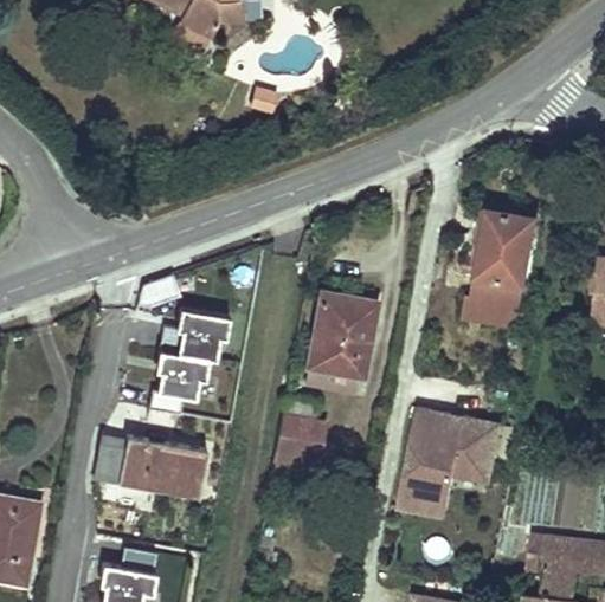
[(153,0),(181,14),(179,18),(216,34),(220,25),(248,24),(245,0),(153,0)]
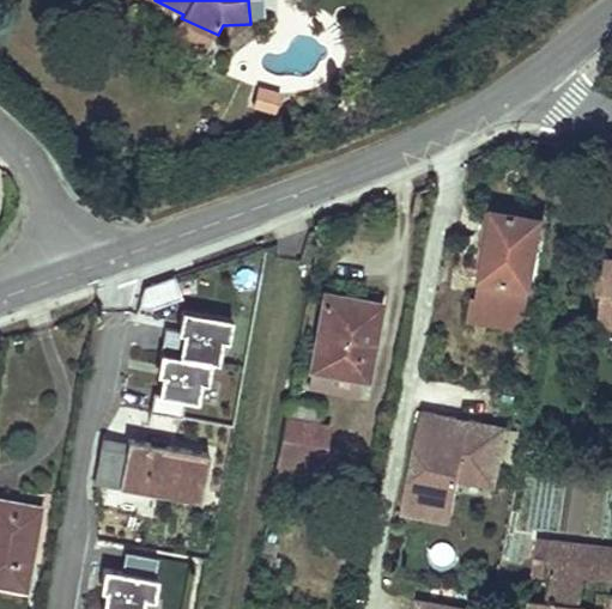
[(211,52),(218,35),(181,18),(174,34),(211,52)]
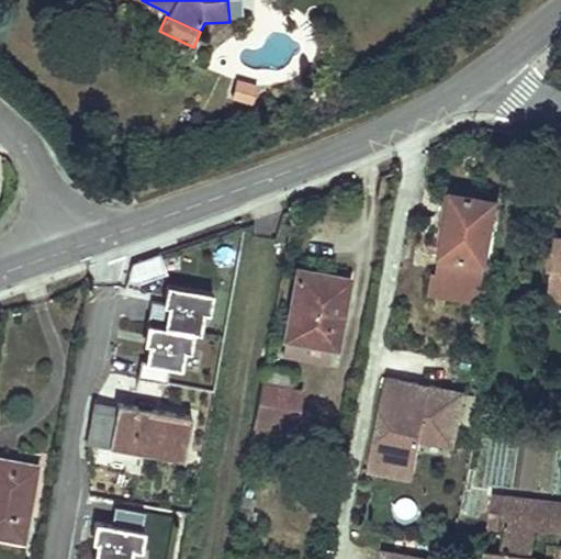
[(236,86),(232,102),(257,110),(261,92),(236,86)]
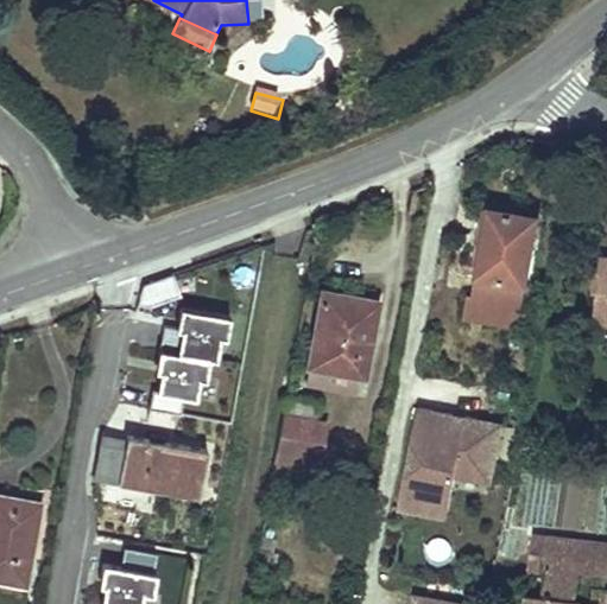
[(525,288),(539,220),(491,210),(479,279),(525,288)]
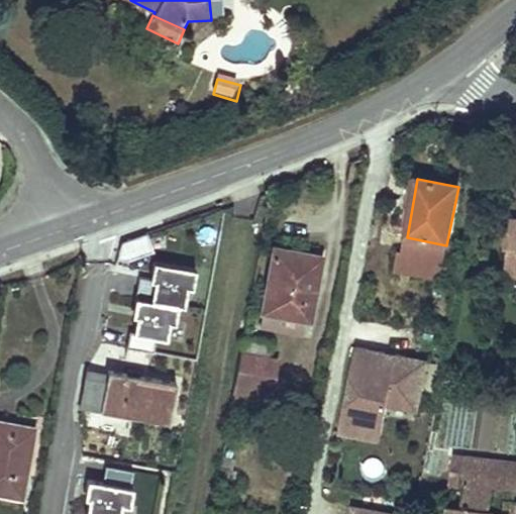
[(515,222),(514,236),(508,236),(507,249),(513,249),(510,276),(515,276),(515,222)]
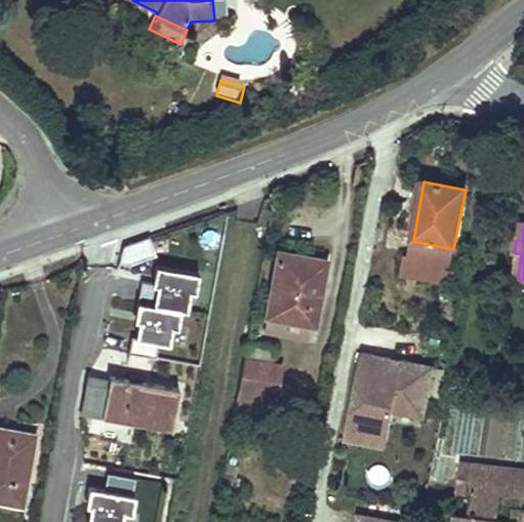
[(156,259),(149,241),(122,250),(119,267),(128,269),(156,259)]
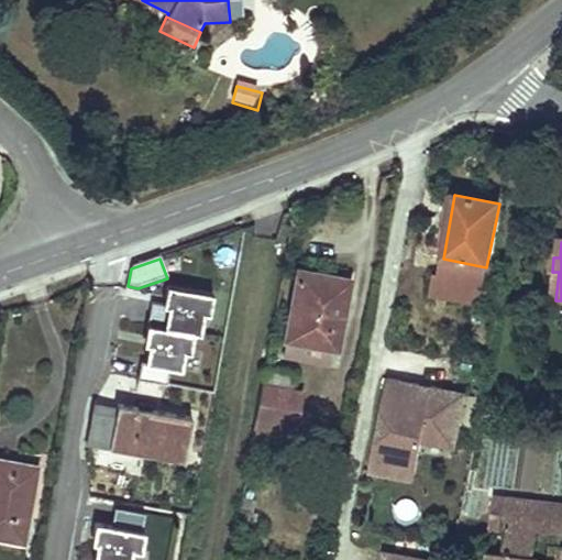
[(481,308),(486,267),(443,259),(440,276),(434,275),(430,298),(481,308)]
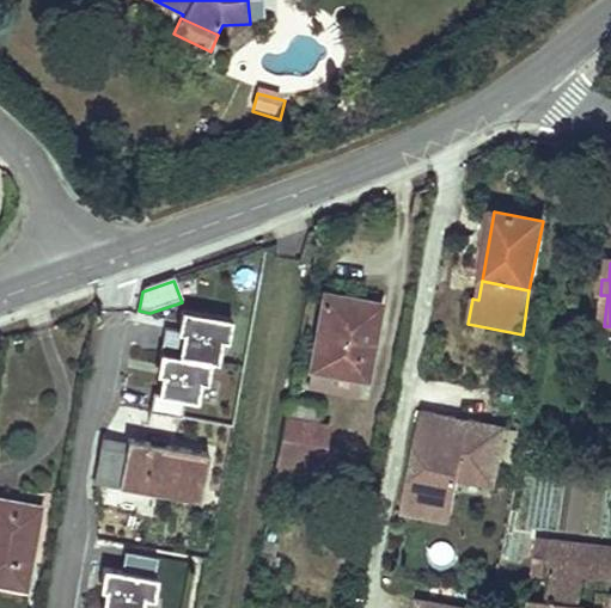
[(367,305),(325,298),(309,391),(358,398),(361,380),(367,381),(374,343),(361,341),(367,305)]
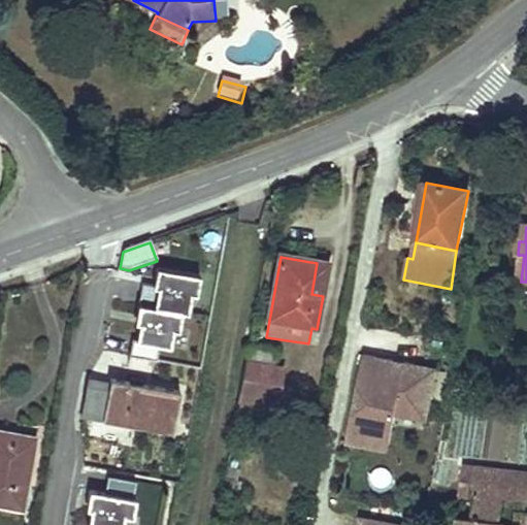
[(323,296),(328,265),(317,263),(311,294),(323,296)]
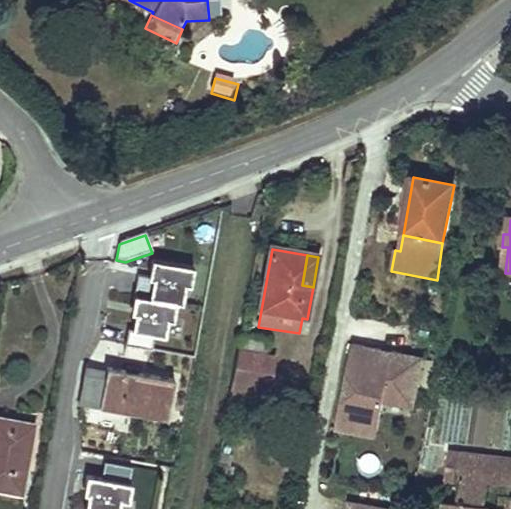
[(191,287),(194,269),(152,262),(149,279),(138,277),(135,297),(177,305),(183,306),(186,287),(191,287)]
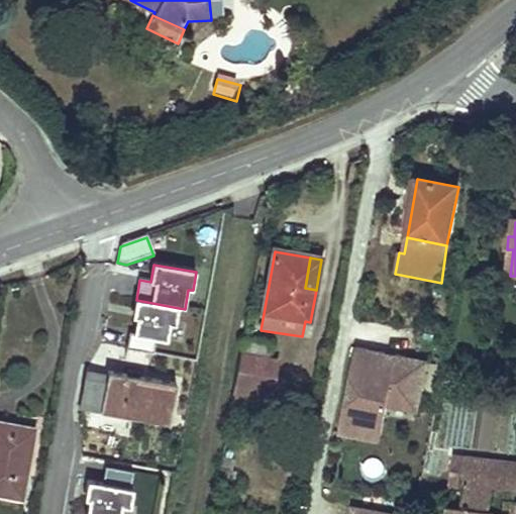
[(168,342),(171,325),(176,326),(179,308),(136,300),(133,318),(137,319),(134,335),(130,334),(127,350),(155,355),(157,340),(168,342)]
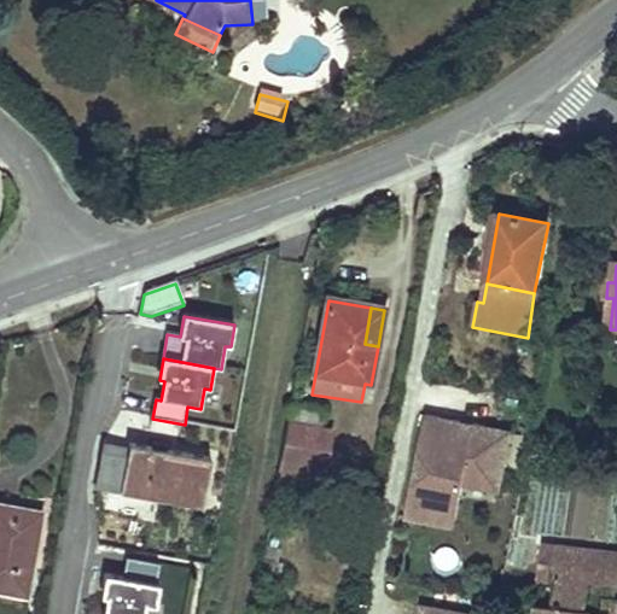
[(326,415),(292,408),(289,425),(321,431),(326,415)]
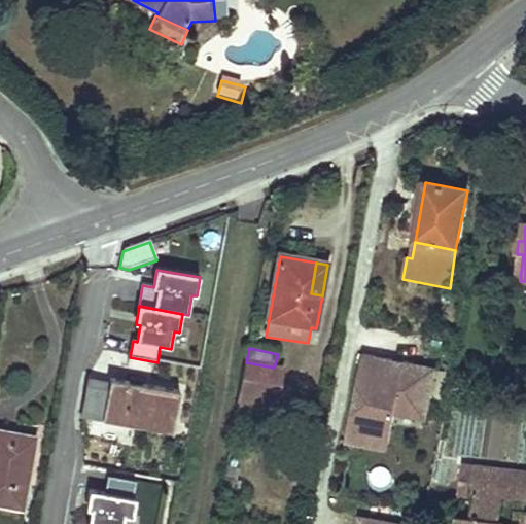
[(391,362),(361,356),(343,444),(372,449),(377,426),(390,428),(393,415),(424,421),(434,371),(402,364),(401,371),(390,368),(391,362)]
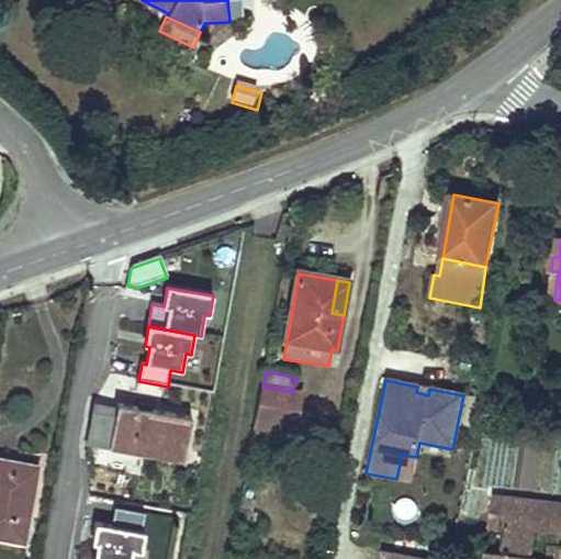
[(292,392),(262,387),(256,421),(292,427),(296,428),(302,394),(292,392)]
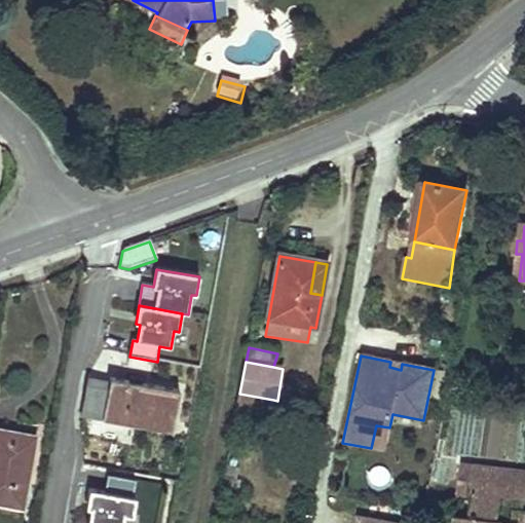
[(87,381),(81,418),(173,434),(181,393),(110,379),(109,384),(87,381)]
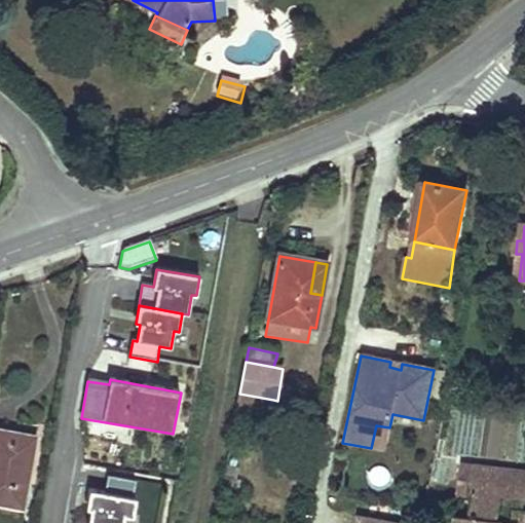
[(273,400),(239,394),(236,409),(270,415),(273,400)]
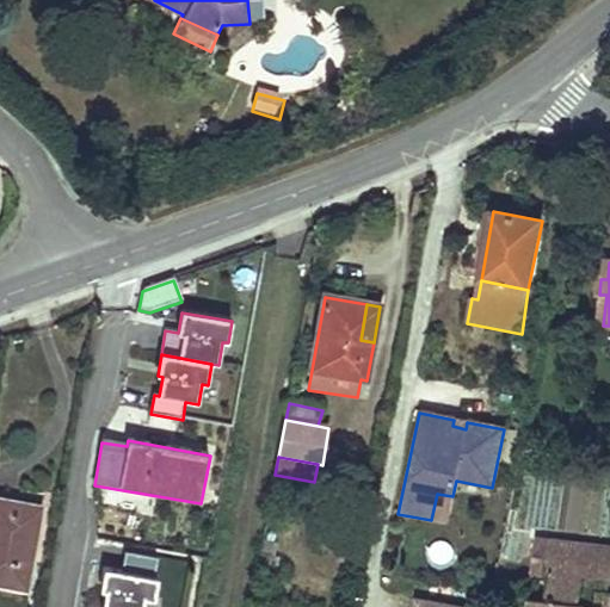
[(437,494),(431,520),(448,524),(453,496),(437,494)]
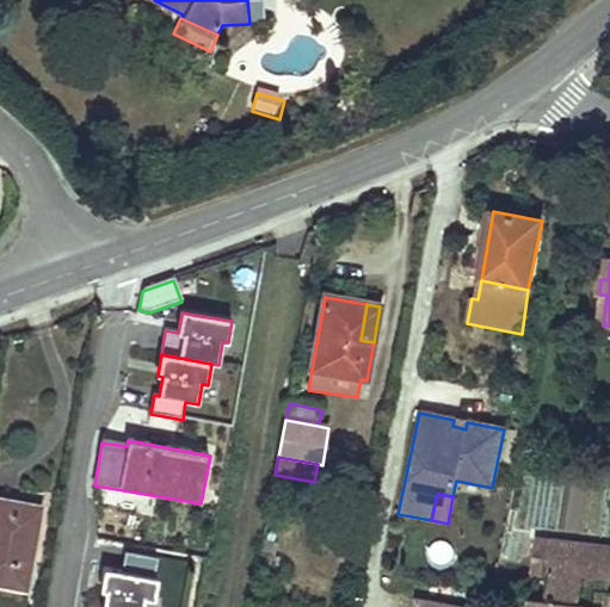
[(8,502),(0,500),(0,587),(25,592),(39,516),(7,512),(8,502)]
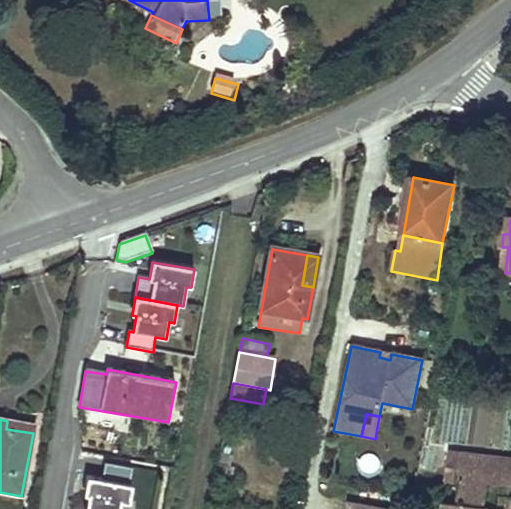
[(34,426),(7,421),(6,429),(33,433),(34,426)]
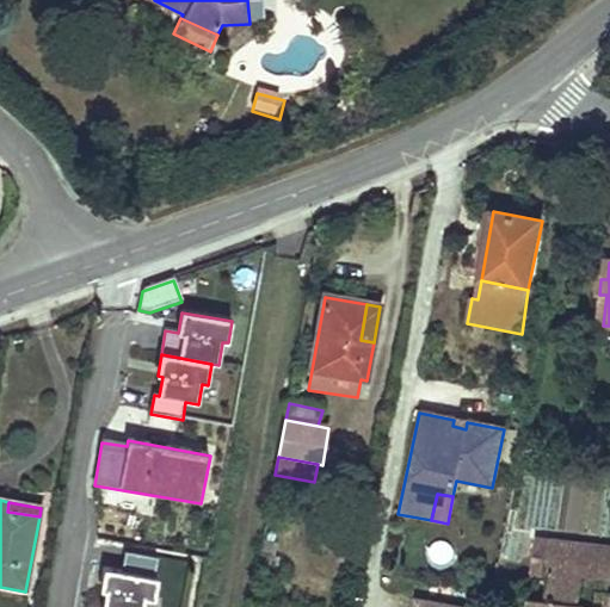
[(609,550),(537,542),(534,574),(555,576),(553,601),(536,600),(535,606),(609,606),(609,550)]
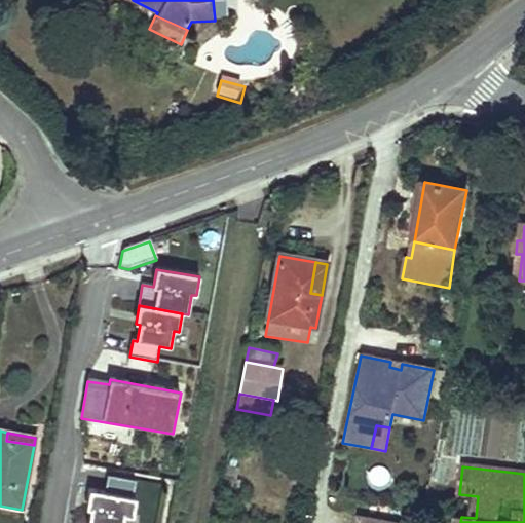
[(228,469),(225,487),(237,489),(239,480),(237,480),(238,471),(228,469)]
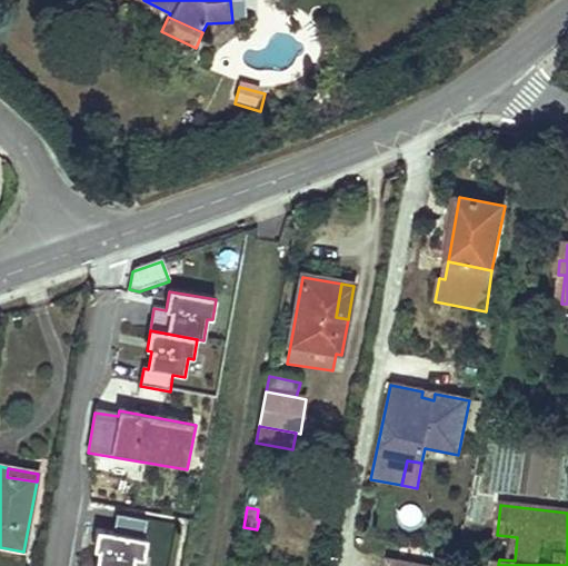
[(142,560),(147,540),(143,539),(147,522),(117,516),(113,535),(97,532),(93,552),(98,552),(96,565),(132,565),(135,558),(142,560)]
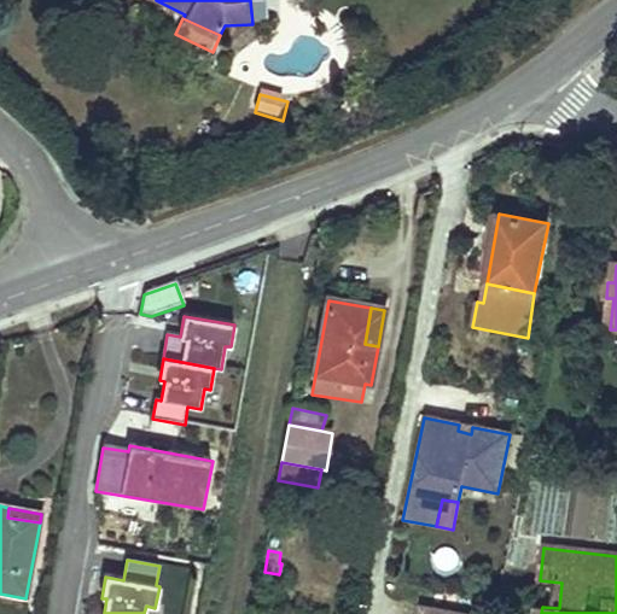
[(23,613),(25,598),(0,594),(0,613),(23,613)]
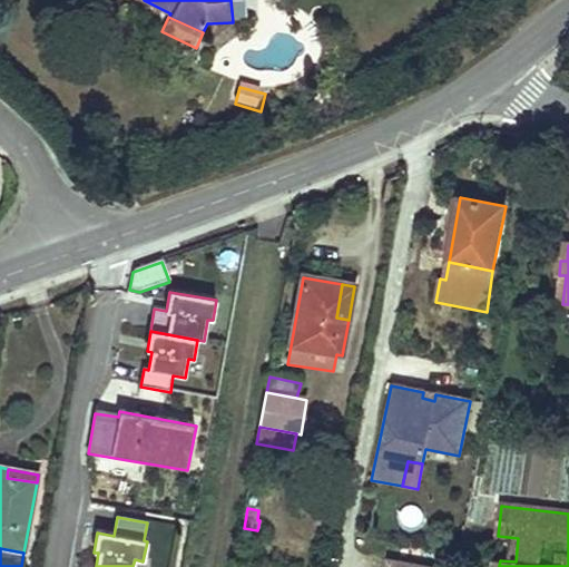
All buildings are outlined.
